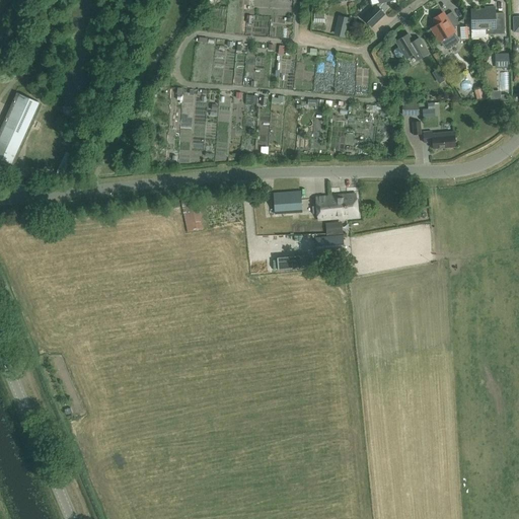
[(378,0),(380,4),(377,7),(376,5),(362,18),(371,27),(385,15),(383,12),(387,8),(385,3),(394,0),(378,0)]
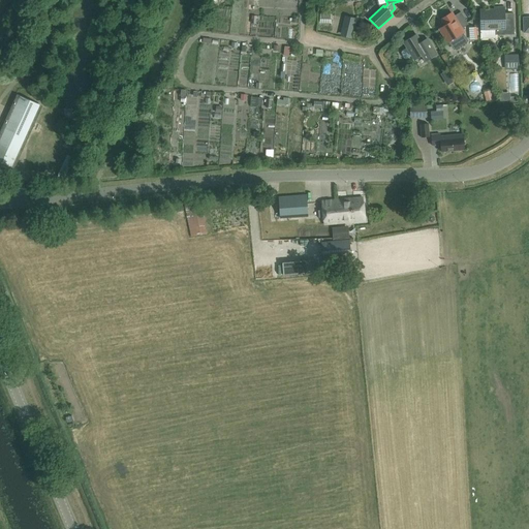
[(504,14),(504,7),(494,8),(494,11),(479,12),(479,29),(495,29),(495,35),(514,34),(512,14),(504,14)]
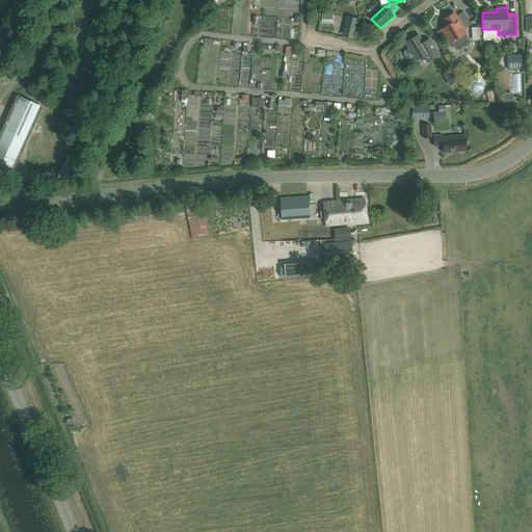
[(471,25),(462,12),(456,17),(453,14),(444,20),(447,26),(442,29),(450,43),(452,42),(455,49),(469,41),(464,34),(466,33),(463,29),(471,25)]
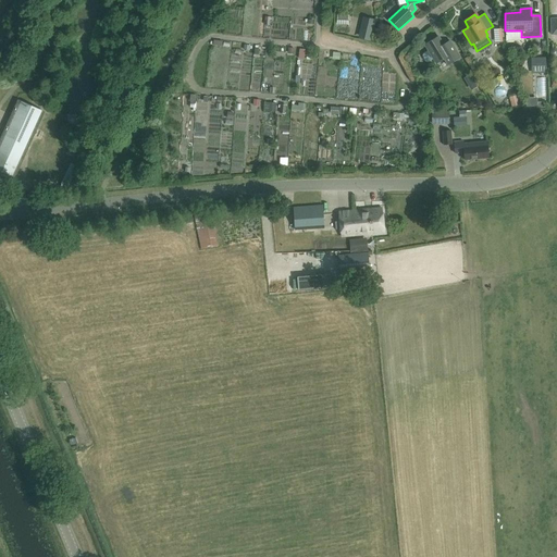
[(339,27),(350,27),(350,16),(339,16),(339,27)]
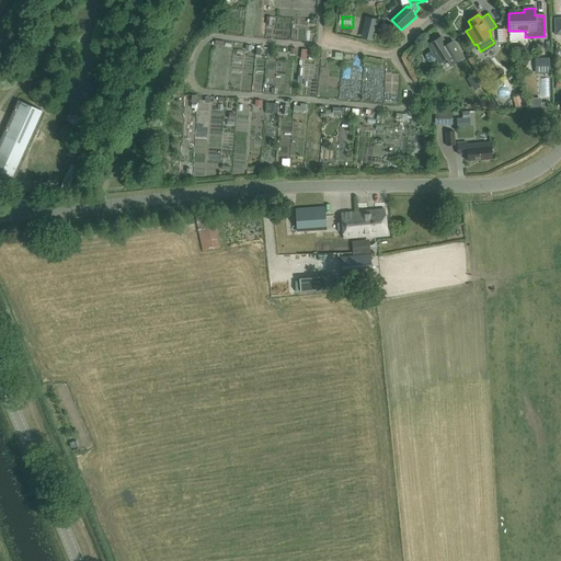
[(369,20),(366,35),(375,37),(378,22),(369,20)]
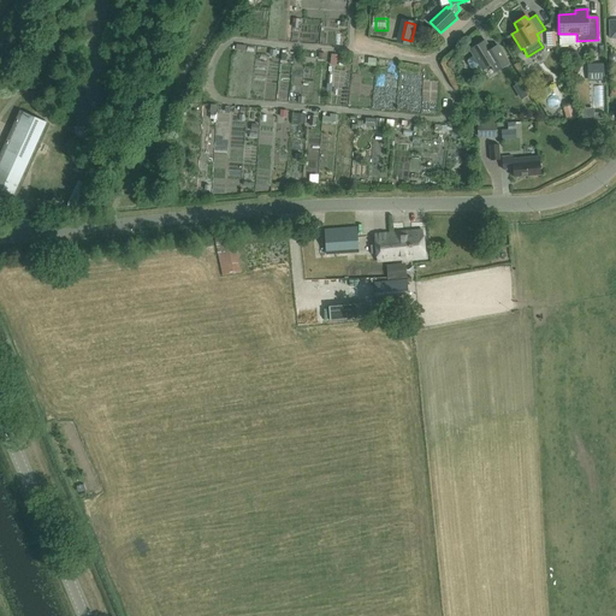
[(497,45),(490,49),(484,41),(469,49),(473,55),(468,59),(467,63),(471,69),(473,69),(479,65),(483,70),(490,65),(495,72),(509,64),(497,45)]
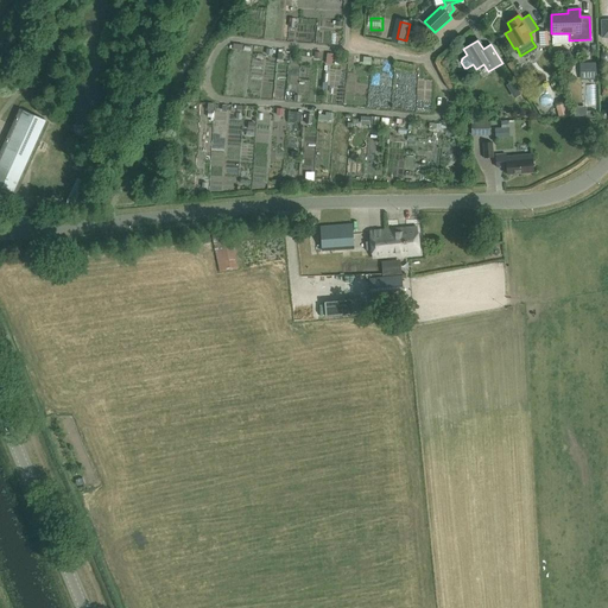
[(596,80),(596,63),(580,64),(581,81),(596,80)]
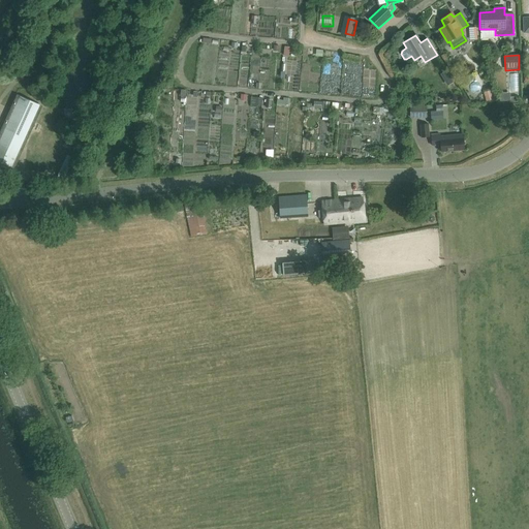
[(220,74),(219,84),(228,86),(230,76),(220,74)]
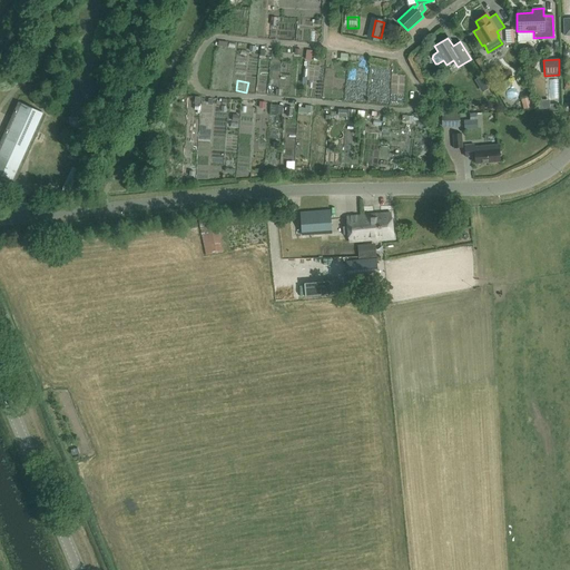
[(533,109),(530,97),(521,99),(524,111),(533,109)]
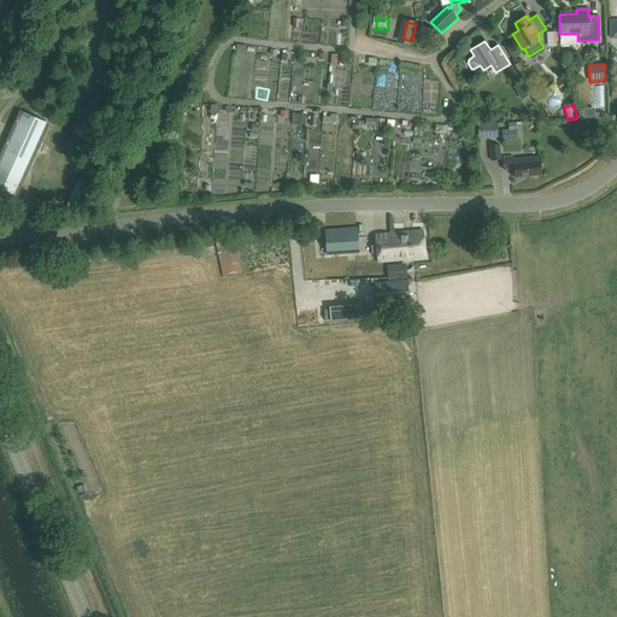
[(51,124),(21,111),(0,154),(0,189),(17,198),(51,124)]
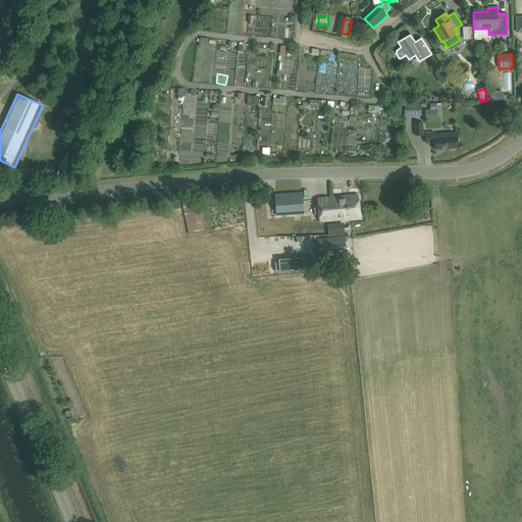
[(306,98),(304,107),(312,109),(313,99),(306,98)]
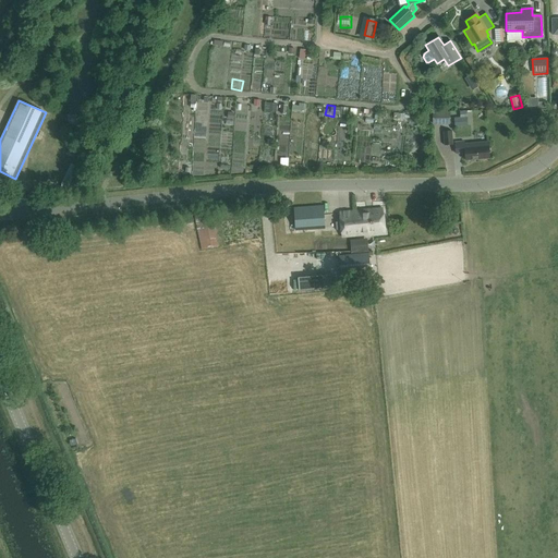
[(450,124),(450,112),(433,113),(433,125),(450,124)]
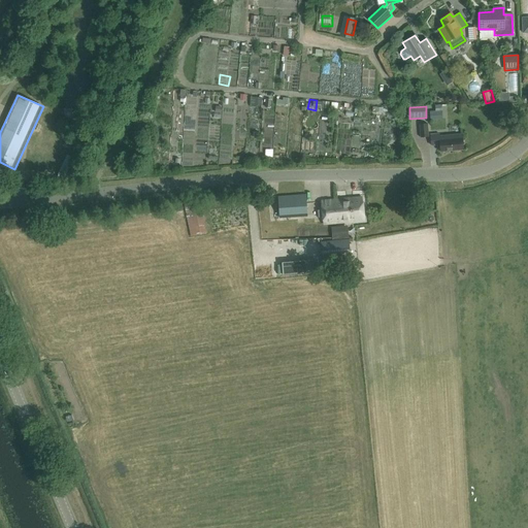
[(341,131),(353,132),(354,122),(343,121),(341,131)]
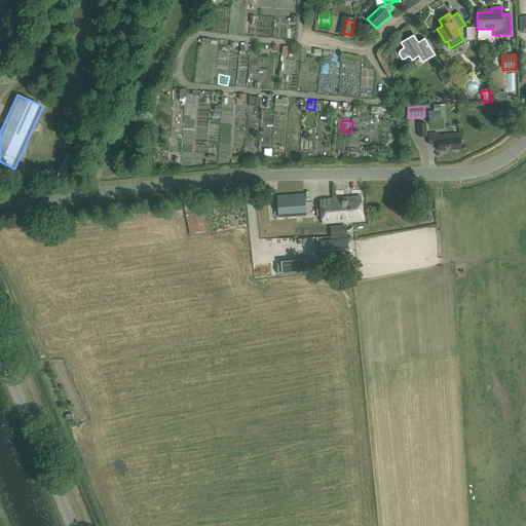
[(427,137),(426,123),(418,123),(419,138),(427,137)]
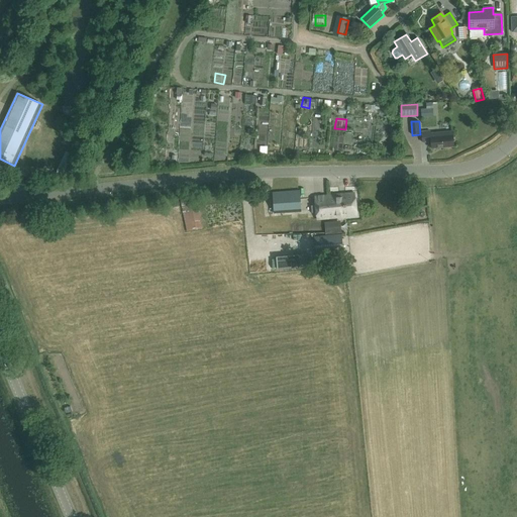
[(441,136),(441,132),(430,133),(429,131),(421,132),(422,142),(430,141),(431,148),(449,147),(453,146),(452,135),(448,135),(441,136)]
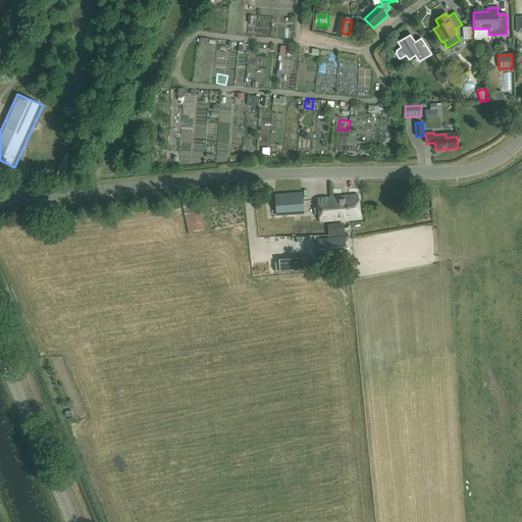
[(60,173),(70,178),(80,160),(69,155),(60,173)]
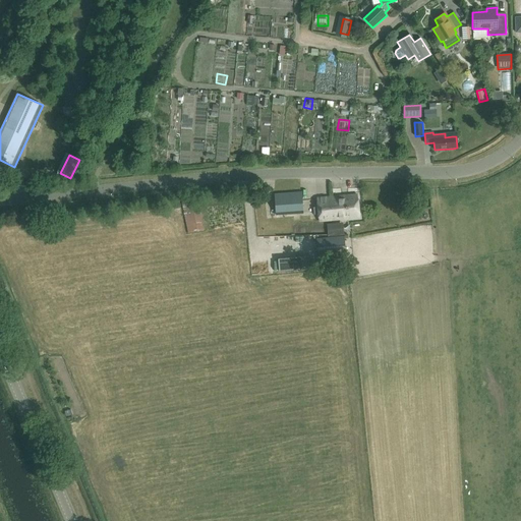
[(303,214),(302,192),(276,194),(277,216),(303,214)]
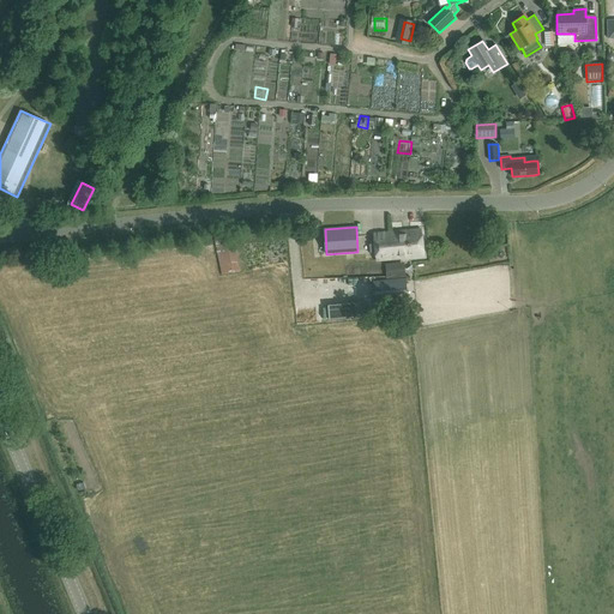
[(423,257),(421,230),(373,234),(375,260),(423,257)]
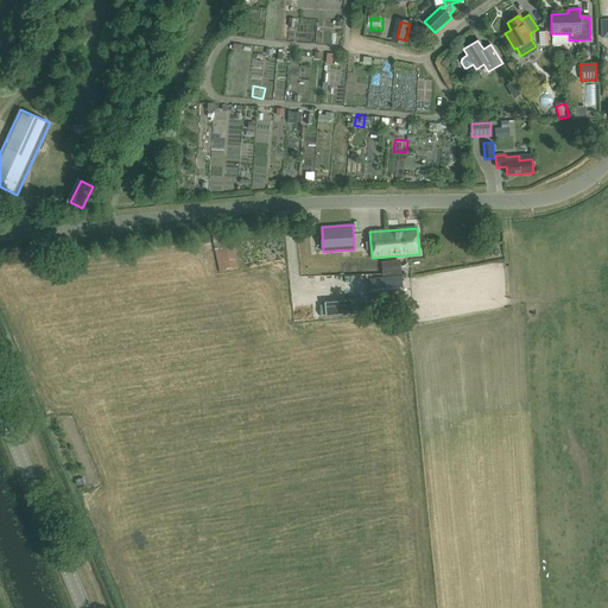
[(229,242),(228,238),(221,239),(222,244),(215,245),(221,273),(240,268),(234,241),(229,242)]
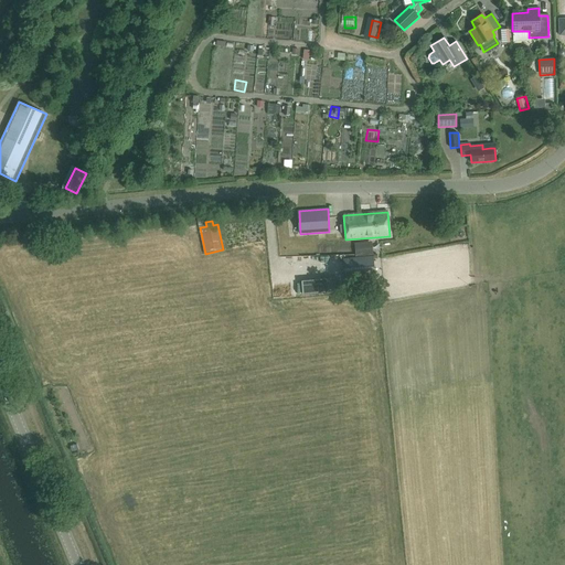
[(373,255),(372,242),(355,243),(356,257),(373,255)]
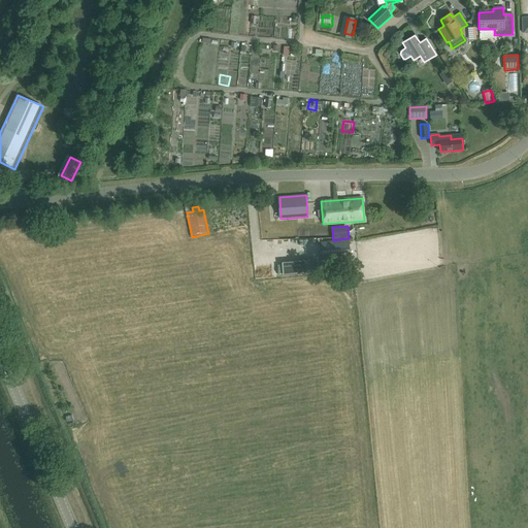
[(268,231),(269,252),(276,251),(275,230),(268,231)]
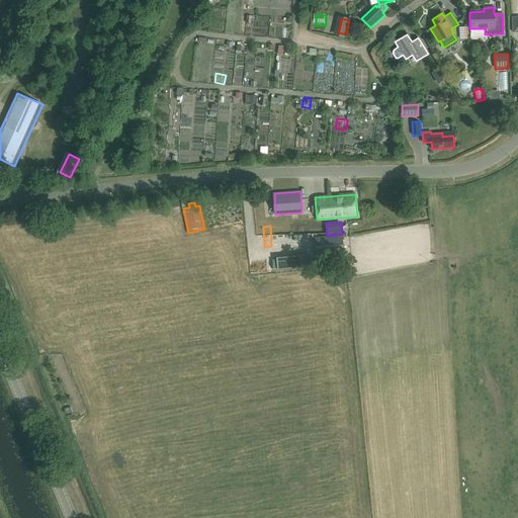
[(344,255),(343,236),(315,238),(317,257),(344,255)]
